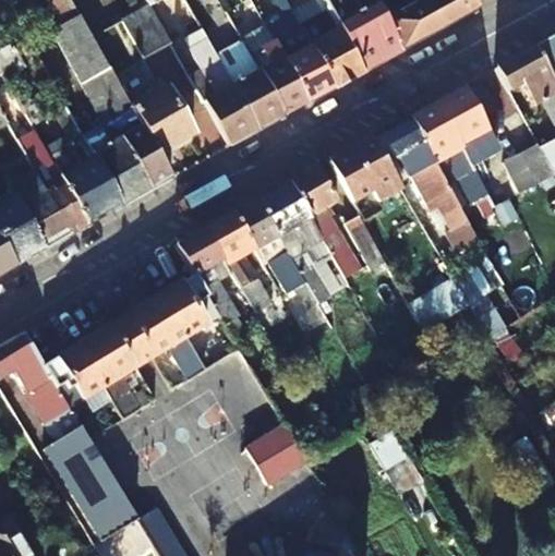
[(108,146),(109,149),(96,157),(124,206),(173,178),(159,153),(130,99),(94,36),(72,0),(50,0),(63,23),(52,29),(116,142),(108,146)]
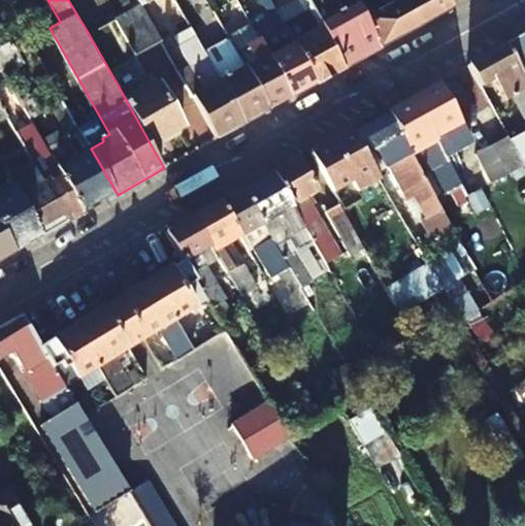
[(292,97),(318,83),(280,12),(272,0),(256,0),(261,8),(266,18),(252,26),(292,97)]
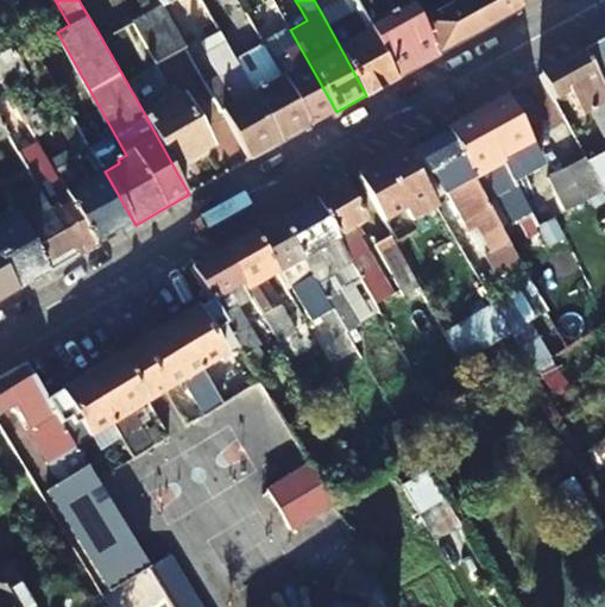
[(366,95),(397,79),(352,0),(347,0),(322,14),(366,95)]
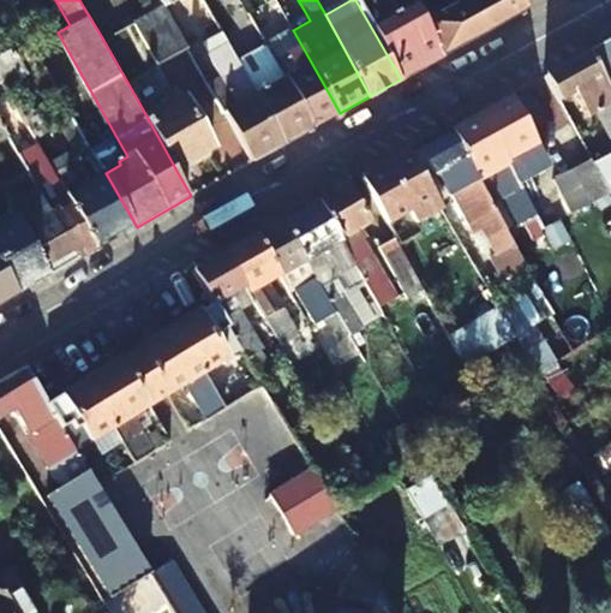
[(423,0),(400,13),(391,0),(355,0),(401,79),(445,54),(426,19),(438,12),(431,0),(423,0)]
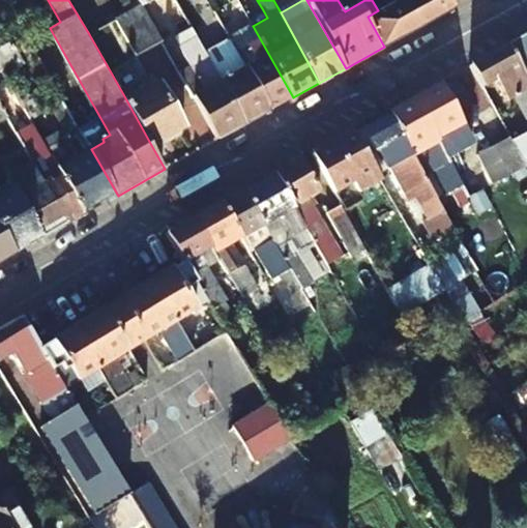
[(396,0),(378,10),(368,17),(384,47),(455,7),(450,0),(396,0)]
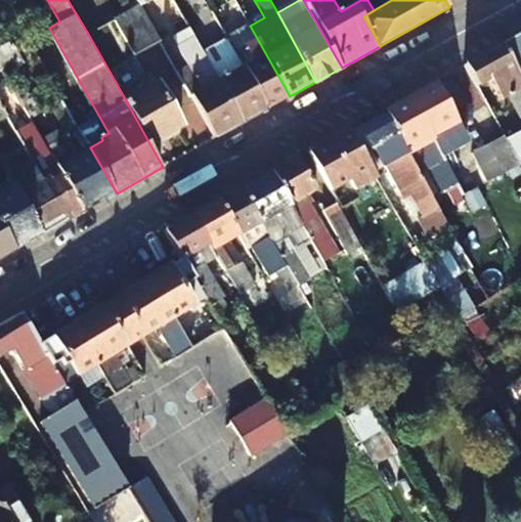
[(141,3),(116,17),(136,54),(162,40),(141,3)]
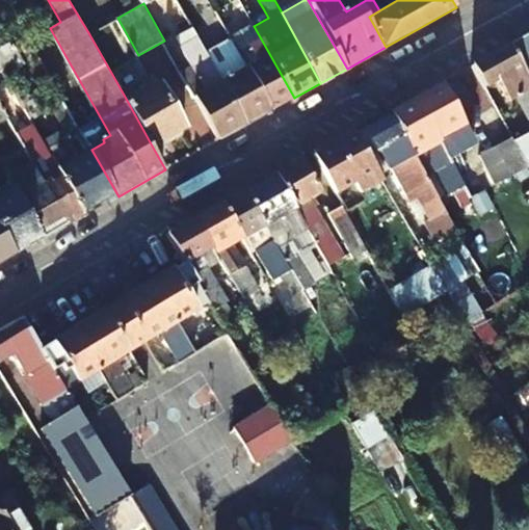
[(272,110),(294,98),(254,26),(244,31),(229,4),(216,10),(272,110)]
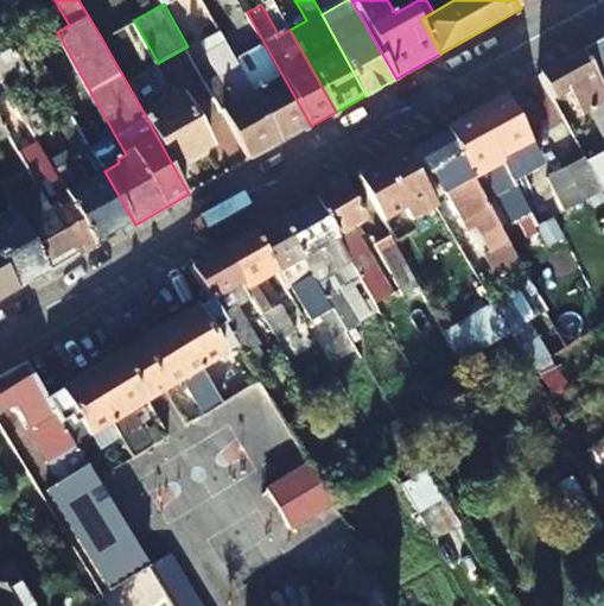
[(290,30),(306,20),(300,10),(285,19),(290,30)]
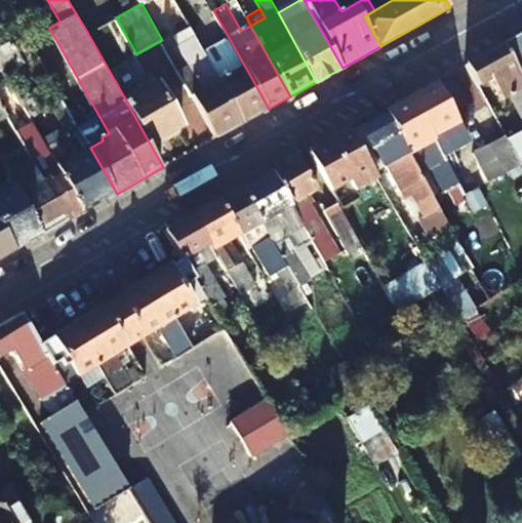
[(244,122),(269,109),(213,10),(203,16),(210,30),(203,34),(210,47),(203,51),(244,122)]
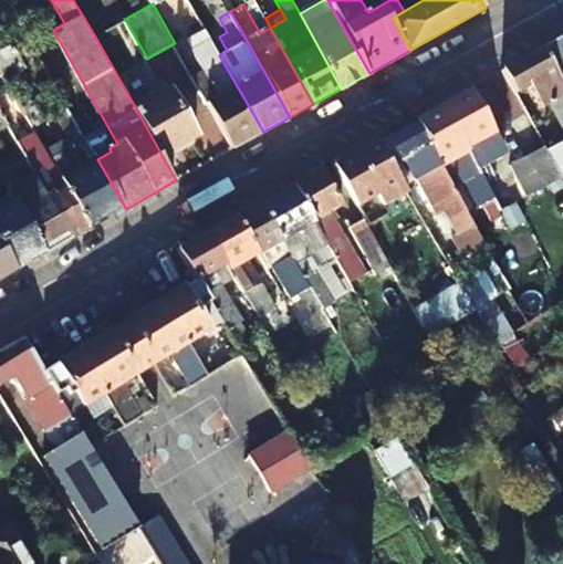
[(562,35),(542,48),(562,84),(562,35)]
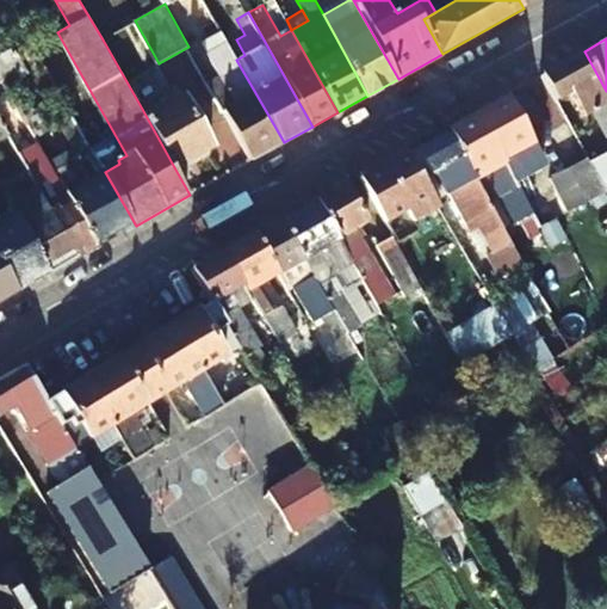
[(208,53),(221,77),(209,82),(252,161),(284,142),(236,60),(227,42),(208,53)]
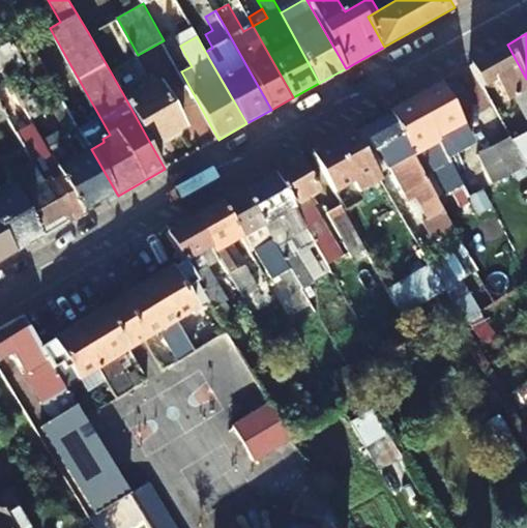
[(20,45),(25,54),(34,49),(29,39),(20,45)]
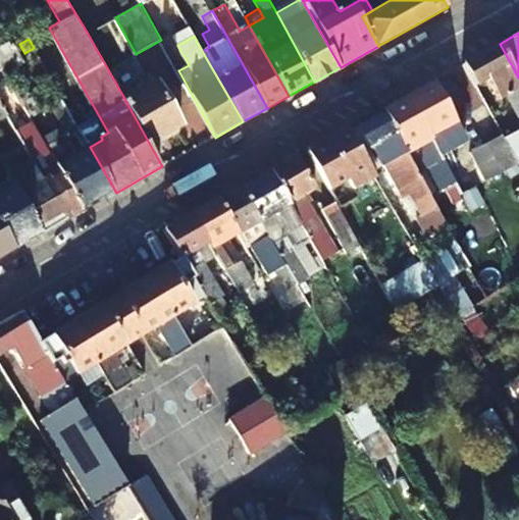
[(464,63),(475,85),(488,79),(500,99),(508,94),(518,114),(518,128),(505,138),(518,160),(518,78),(500,44),(464,63)]
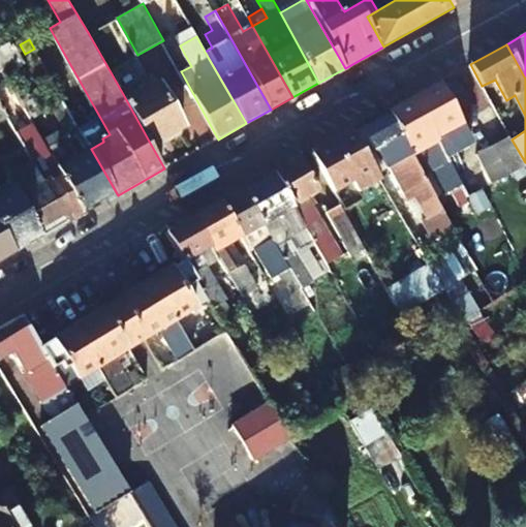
[(22,56),(17,47),(0,55),(0,61),(3,67),(22,56)]
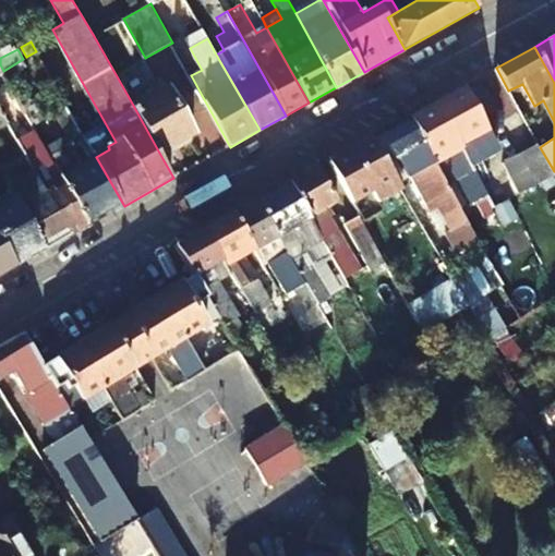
[(490,198),(494,205),(502,202),(479,161),(499,149),(482,117),(494,109),(492,98),(479,77),(436,101),(487,194),(490,198)]
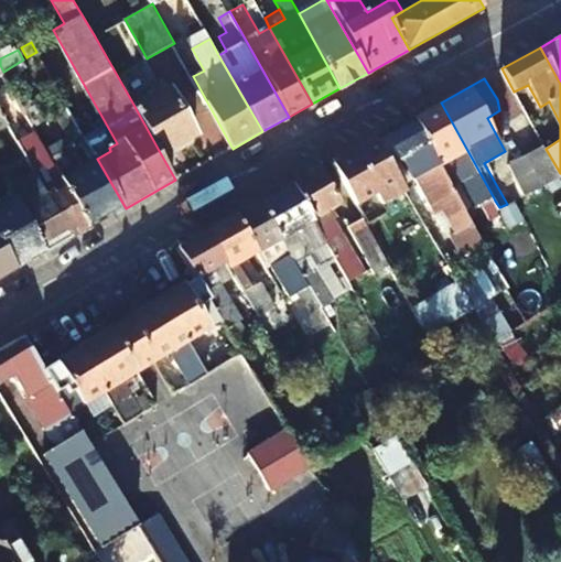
[(131,100),(161,154),(197,133),(171,86),(151,97),(147,92),(131,100)]
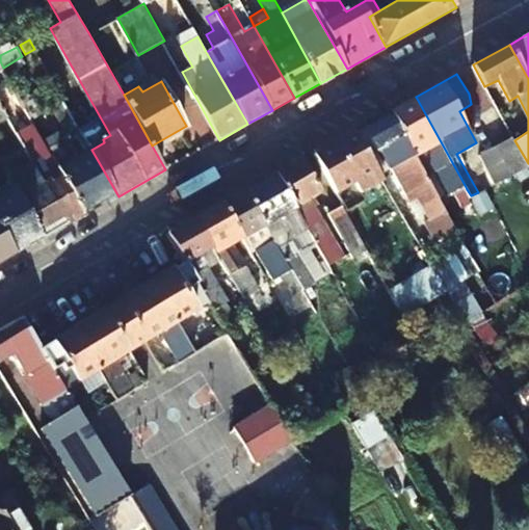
[(0,99),(0,101),(9,118),(27,109),(21,100),(16,89),(0,99)]
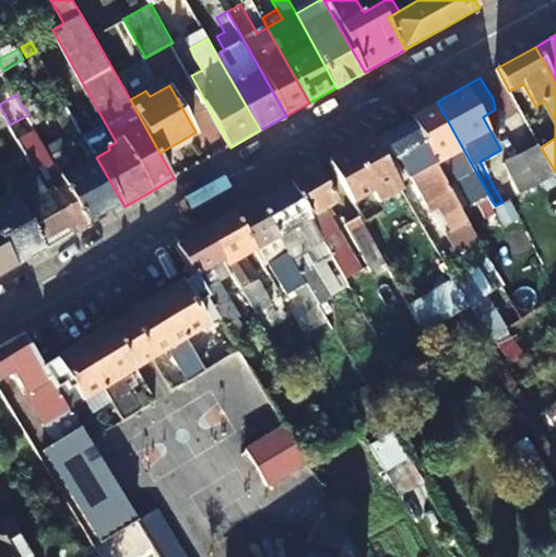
[(36,97),(22,105),(28,115),(34,127),(47,119),(36,97)]
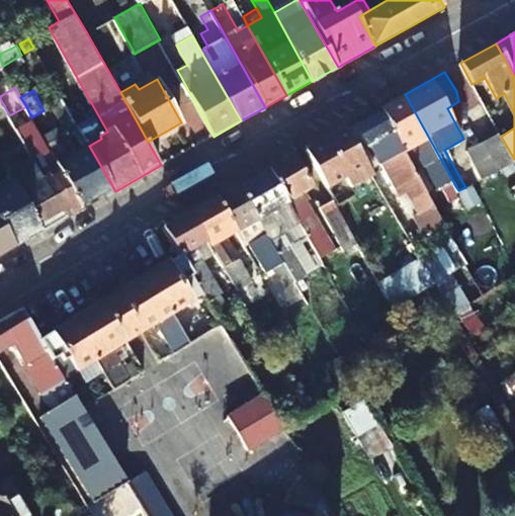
[(431,163),(443,185),(452,180),(405,94),(379,107),(415,171),(431,163)]
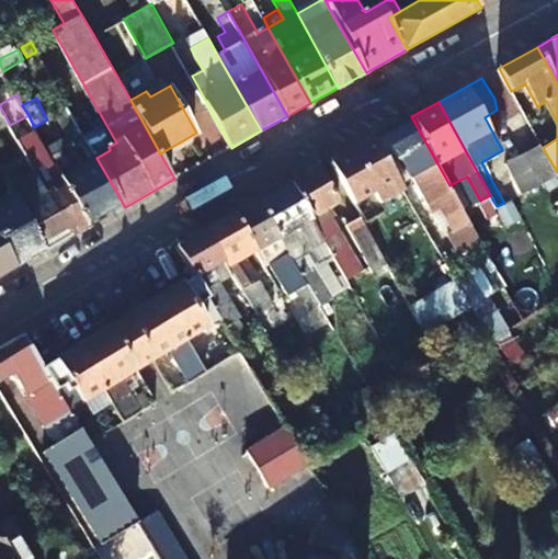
[(0,130),(10,125),(0,106),(0,130)]
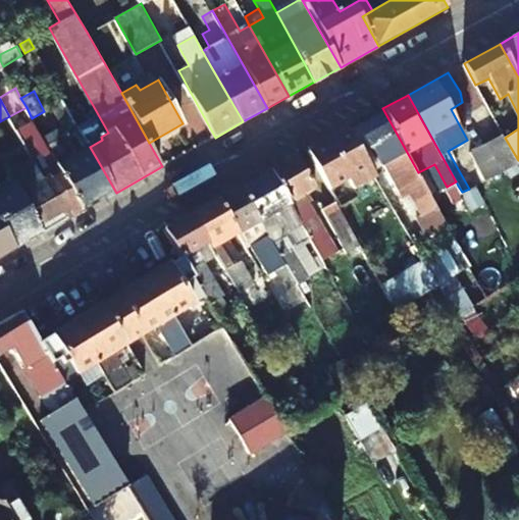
[(428,236),(448,225),(418,172),(382,108),(349,127),(363,153),(373,147),(383,165),(385,163),(404,197),(410,195),(421,214),(416,216),(428,236)]
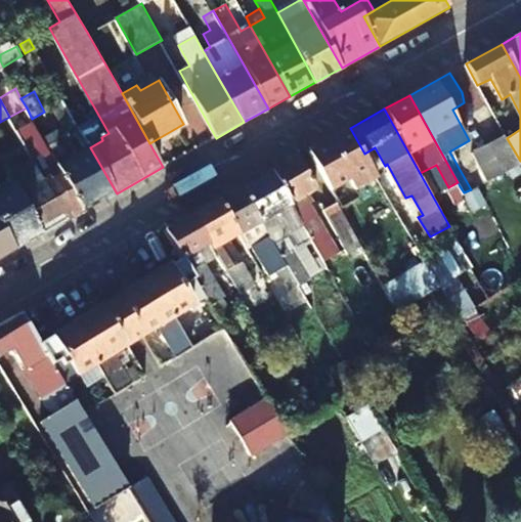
[(61,126),(67,135),(79,128),(74,119),(61,126)]
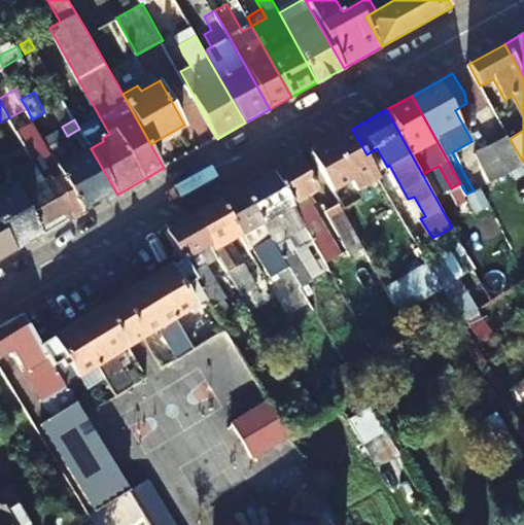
[(84,213),(117,195),(91,148),(79,129),(67,136),(47,147),(84,213)]
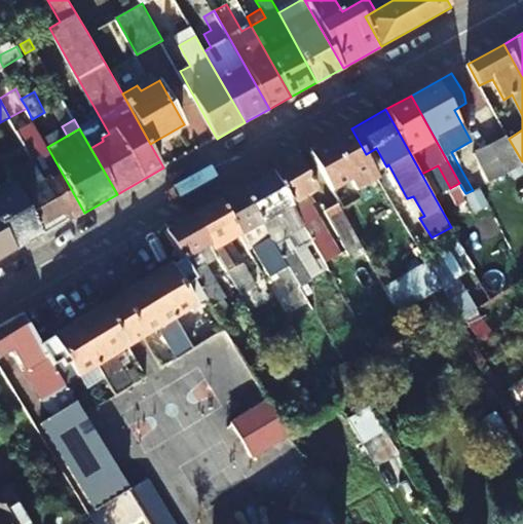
[(310,151),(332,190),(350,180),(357,189),(379,177),(366,154),(351,128),(310,151)]
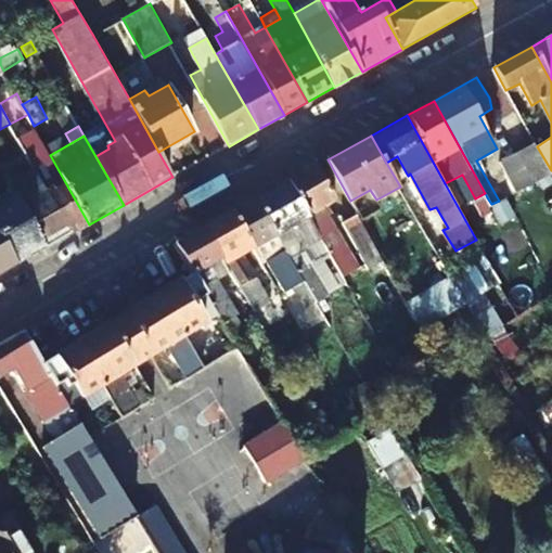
[(537,146),(535,142),(500,162),(516,191),(551,174),(551,170),(537,146)]
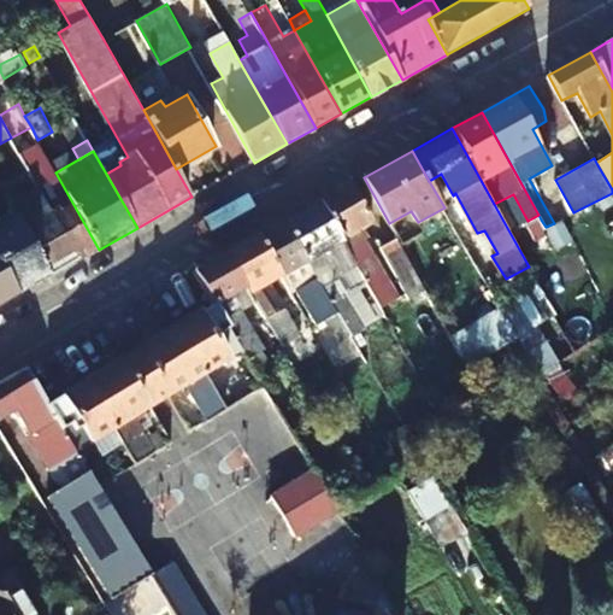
[(51,275),(77,261),(36,183),(28,170),(7,182),(4,179),(0,180),(0,183),(16,211),(51,275)]
